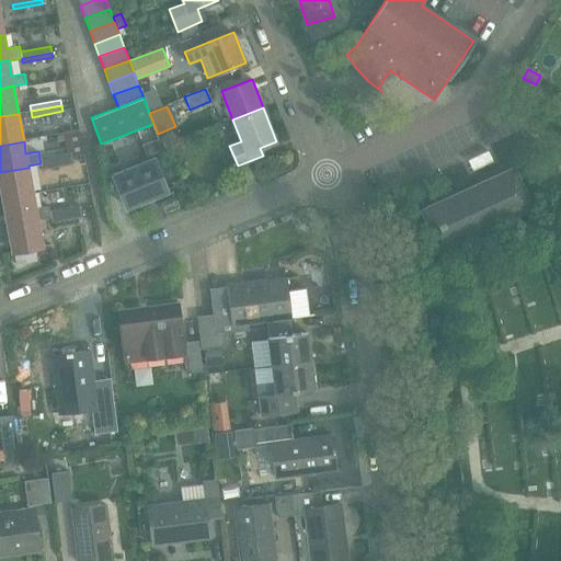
[(488,150),(467,160),(471,171),(492,161),(488,150)]
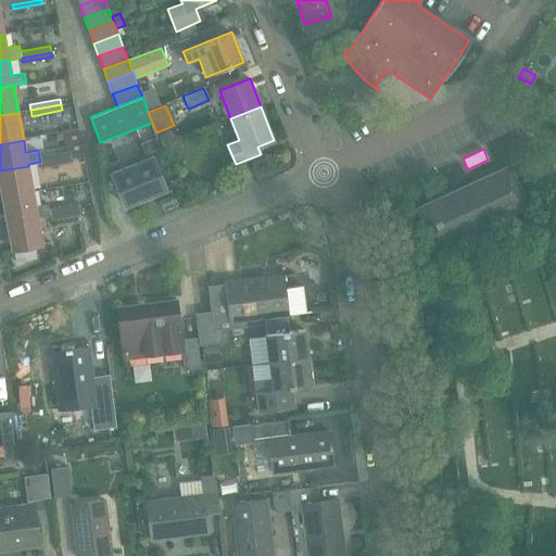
[(39,156),(40,162),(70,158),(68,151),(39,156)]
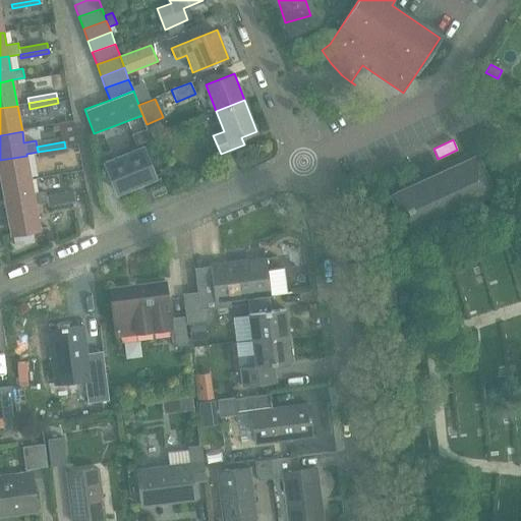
[(65,148),(38,152),(39,158),(66,153),(65,148)]
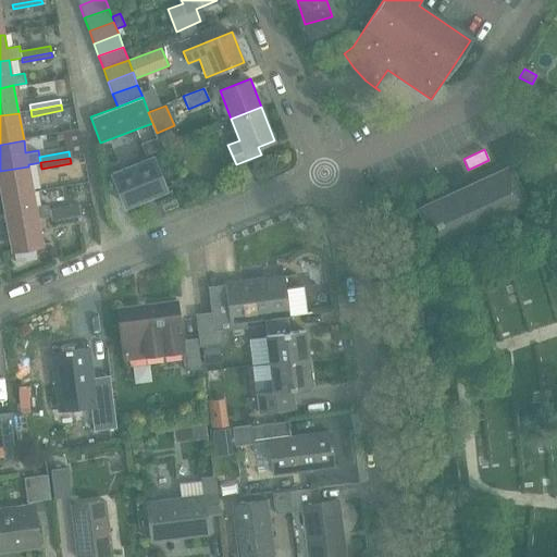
[(113,173),(126,206),(155,195),(166,189),(153,158),(113,173)]
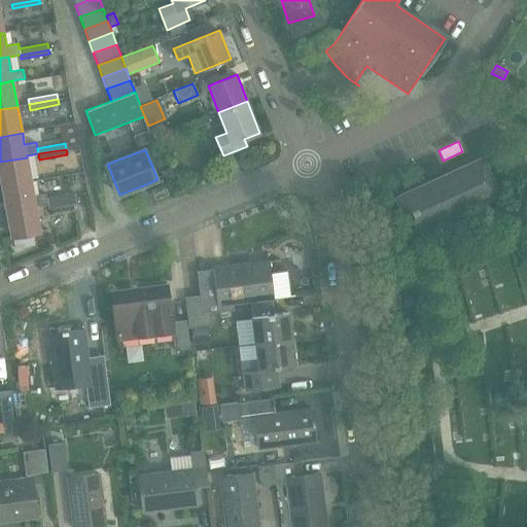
[(397,196),(414,233),(499,194),(483,156),(419,185),(397,196)]
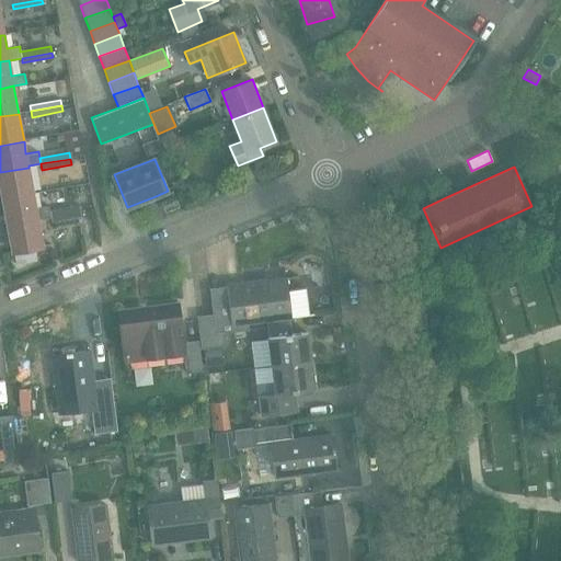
[(0,172),(0,180),(3,198),(33,194),(29,168),(0,172)]
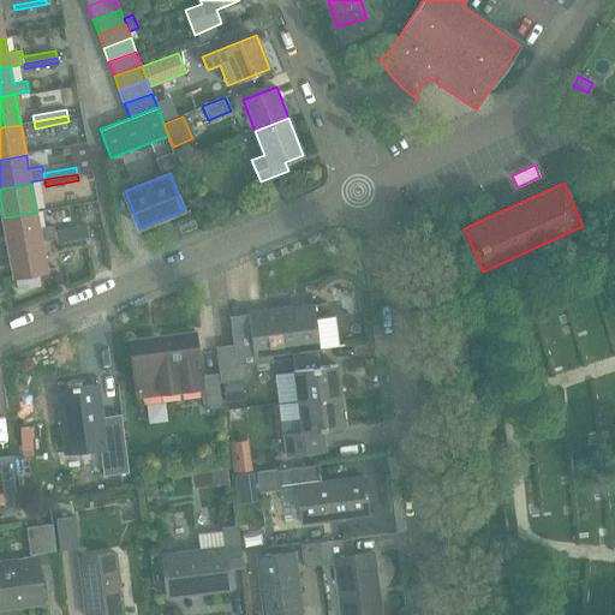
[(4,218),(10,249),(42,242),(57,238),(89,232),(88,226),(55,232),(54,227),(40,230),(36,213),(4,218)]
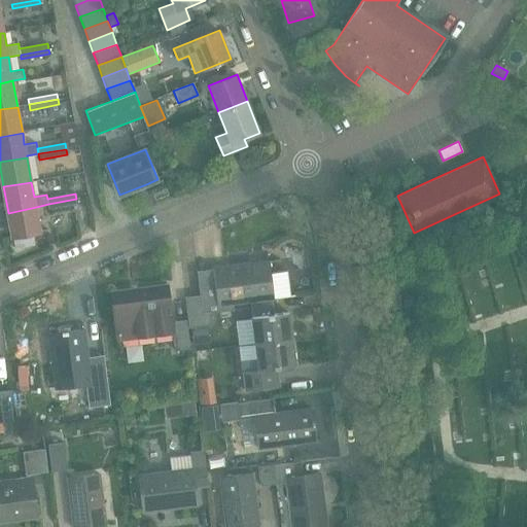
[(76,199),(48,204),(48,209),(72,205),(77,204),(76,199)]
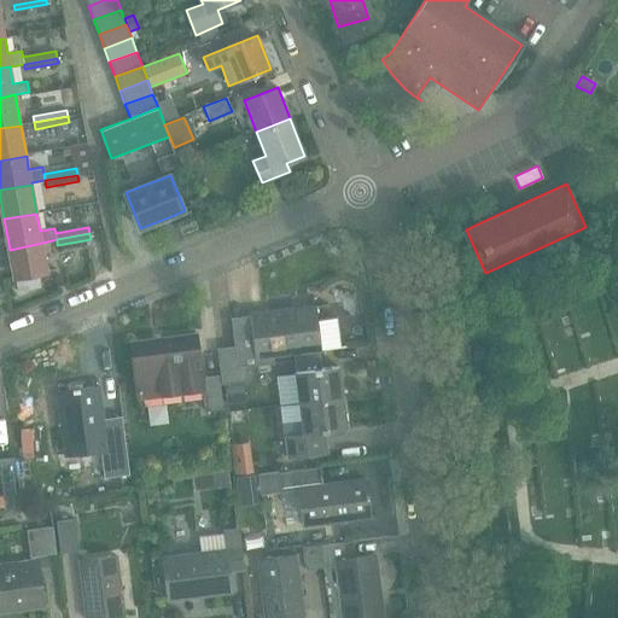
[(42,243),(10,250),(15,278),(47,273),(42,243)]
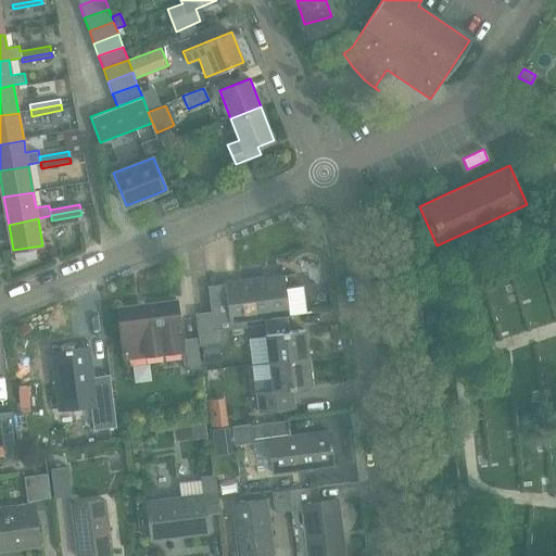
[(244,321),(265,318),(287,316),(289,316),(285,277),(226,283),(227,294),(210,297),(211,313),(196,315),(199,344),(217,342),(222,338),(220,329),(245,326),(244,321)]
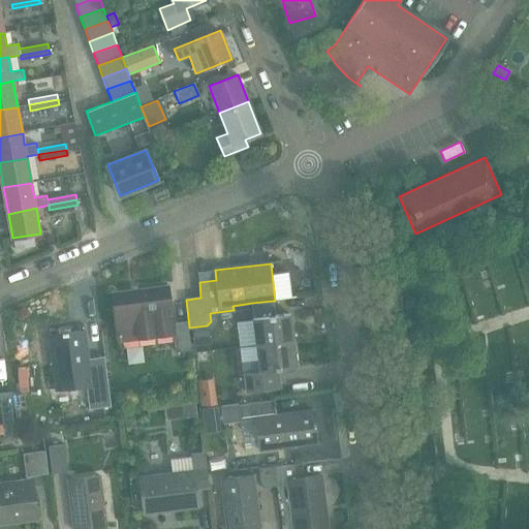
[(113,293),(119,340),(173,334),(175,350),(189,348),(186,320),(172,322),(167,287),(113,293)]
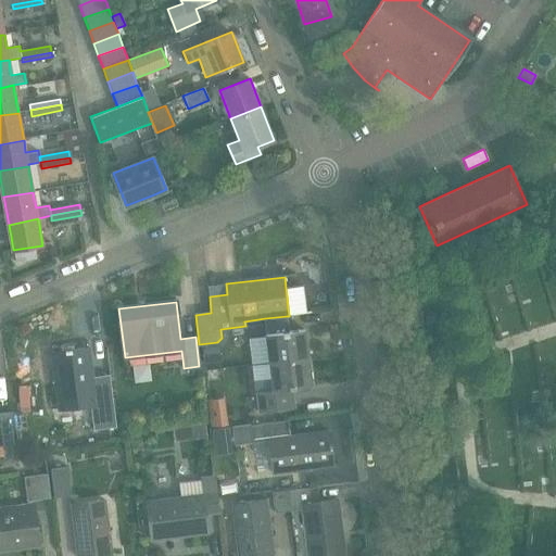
[(265,336),(269,363),(308,357),(304,330),(289,332),(287,316),(265,318),(267,336),(265,336)]
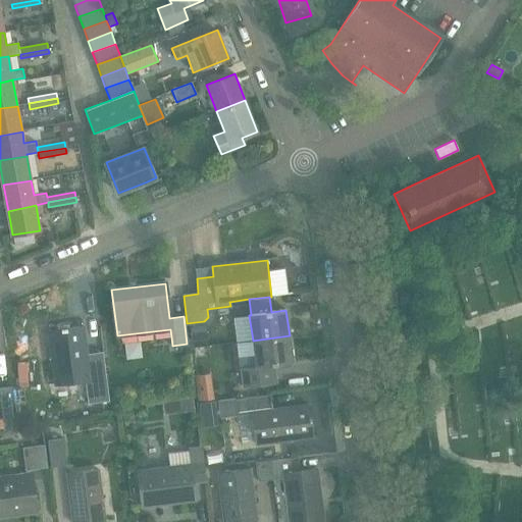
[(189,327),(191,344),(203,342),(201,325),(189,327)]
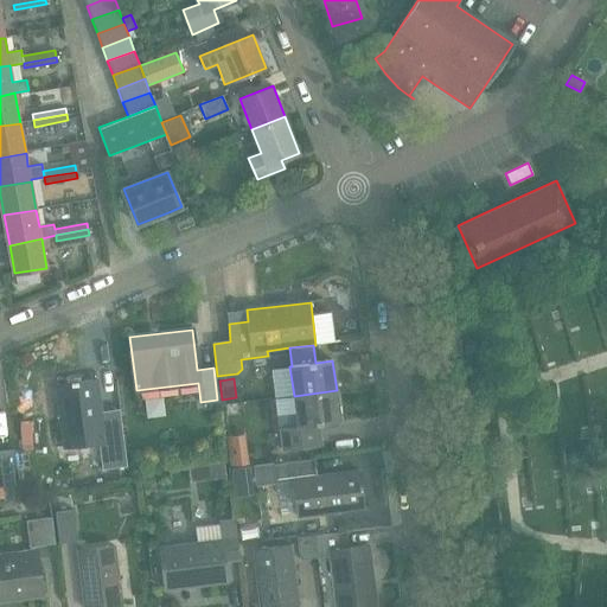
[(57,385),(65,448),(100,443),(103,470),(127,466),(123,435),(104,438),(97,379),(57,385)]
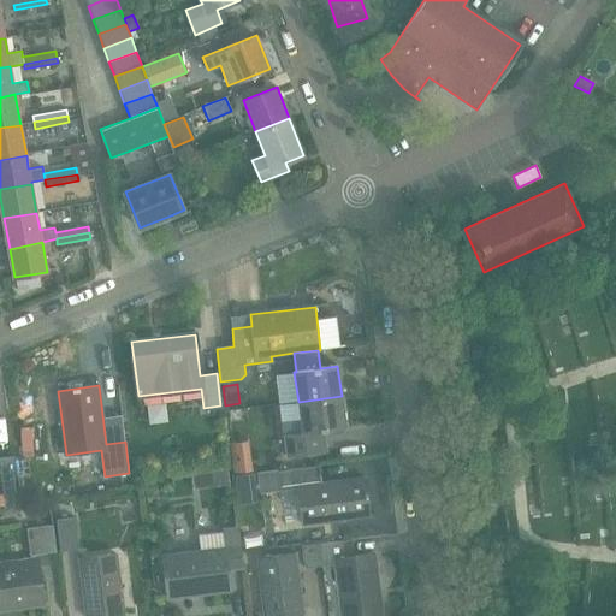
[(342,396),(298,402),(300,420),(284,422),(285,436),(284,436),(286,457),(326,452),(324,431),(345,427),(342,396)]
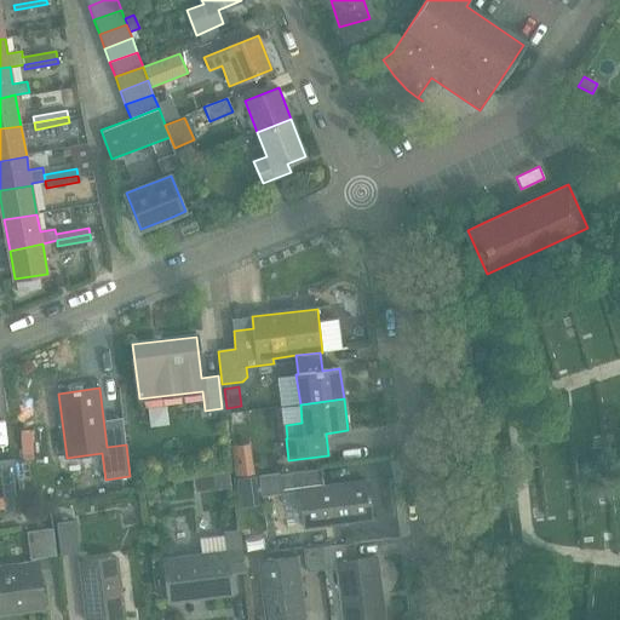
[(239,414),(227,415),(228,426),(240,436),(250,423),(239,414)]
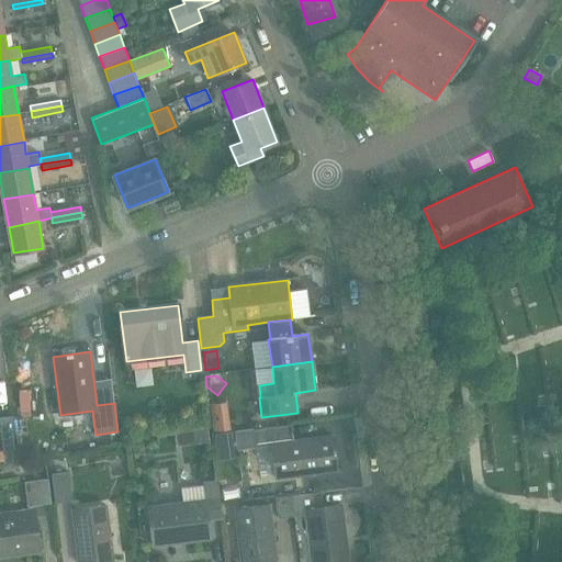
[(0,424),(2,438),(6,464),(19,462),(12,416),(0,417),(0,424)]
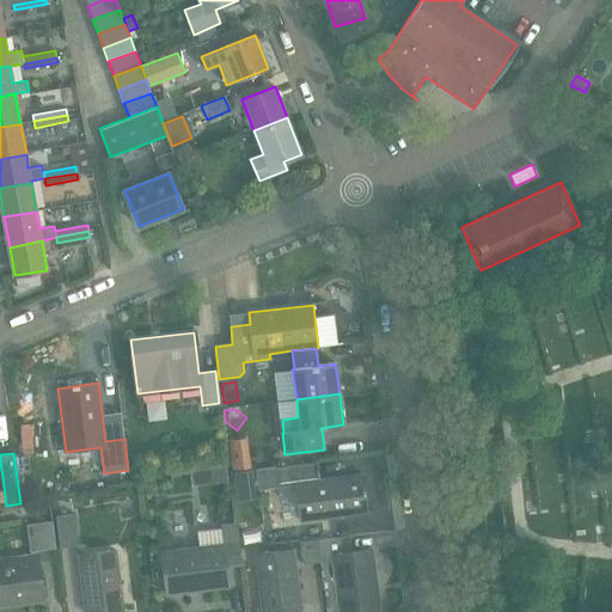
[(249,460),(230,463),(231,471),(250,469),(249,460)]
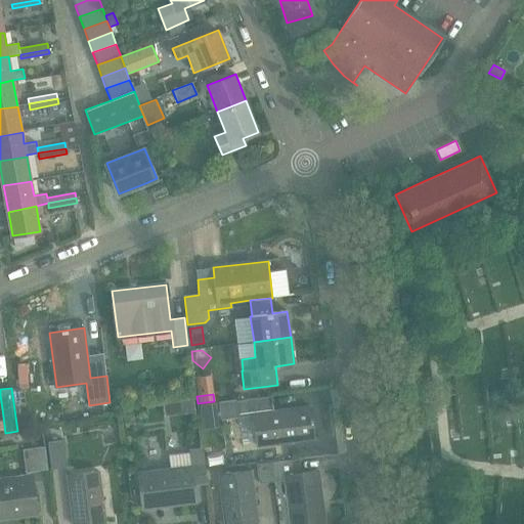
[(235,401),(237,419),(253,417),(257,446),(314,439),(310,407),(268,412),(266,397),(235,401)]
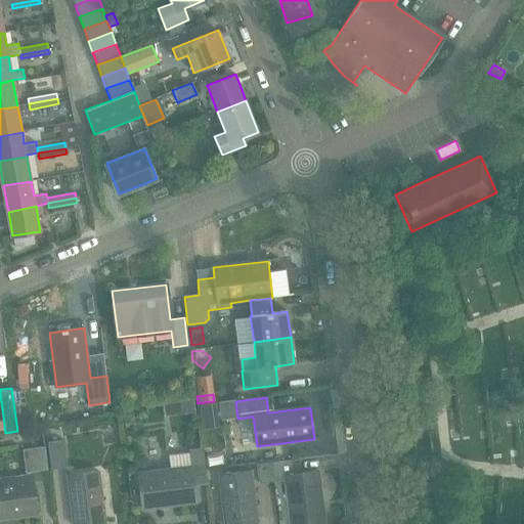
[(191,400),(183,401),(185,415),(193,413),(191,400)]
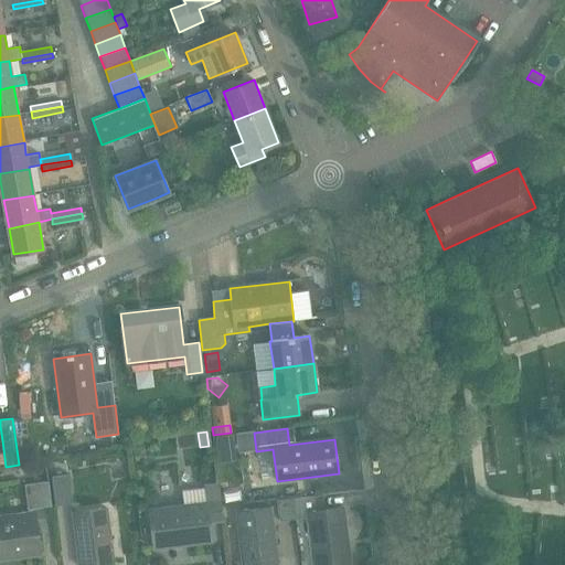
[(232,434),(214,436),(217,461),(235,459),(232,434)]
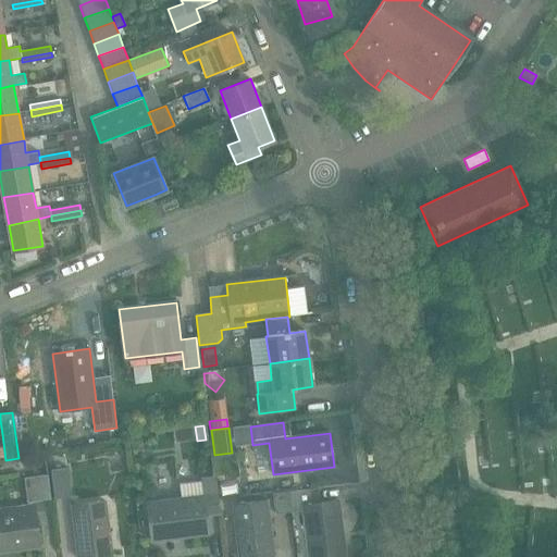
[(51,469),(54,498),(71,496),(66,467),(51,469)]
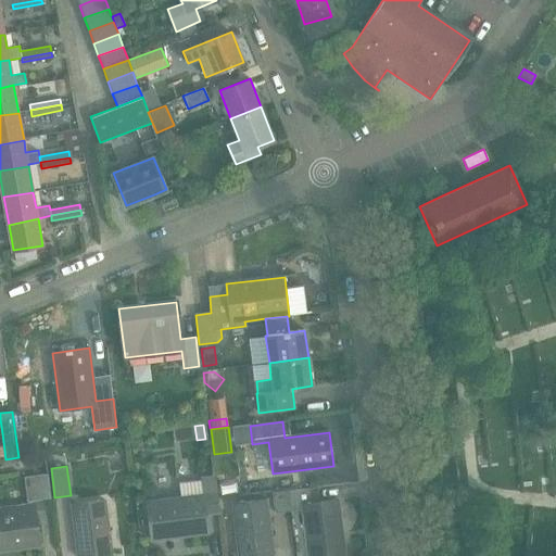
[(24,477),(27,501),(50,498),(47,475),(24,477)]
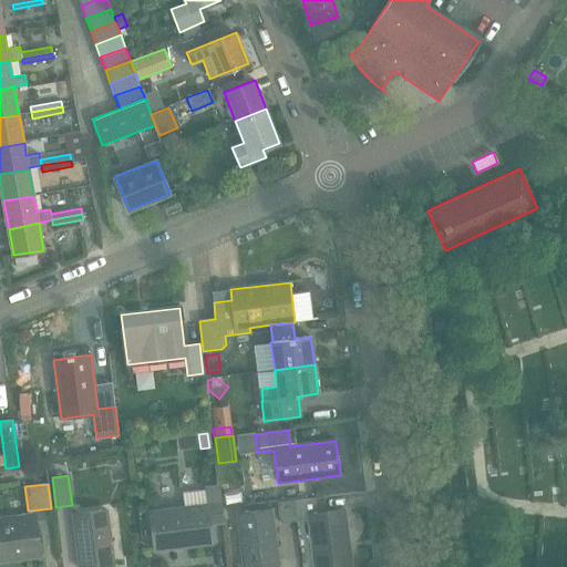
[(148,512),(154,550),(177,548),(176,546),(213,542),(210,524),(224,522),(223,509),(219,486),(205,488),(207,504),(148,512)]
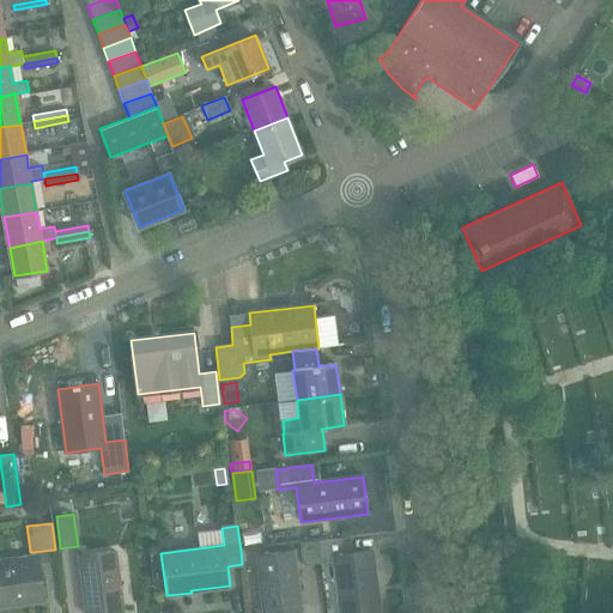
[(376,612),(374,588),(377,587),(372,552),(352,554),(350,538),(301,544),(304,566),(334,562),(340,612),(376,612)]
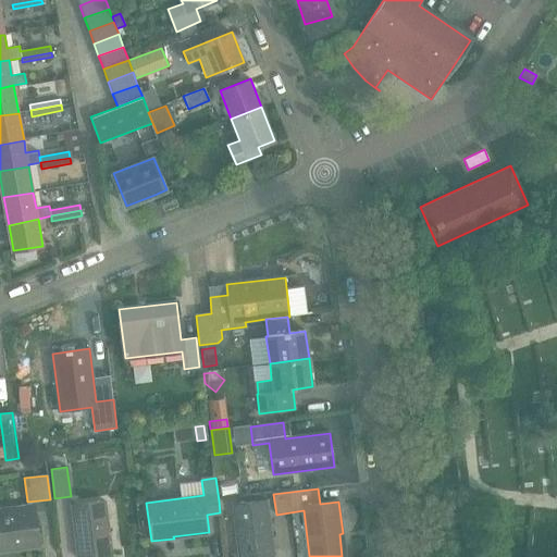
[(232,505),(238,556),(261,556),(273,556),(267,500),(232,505)]
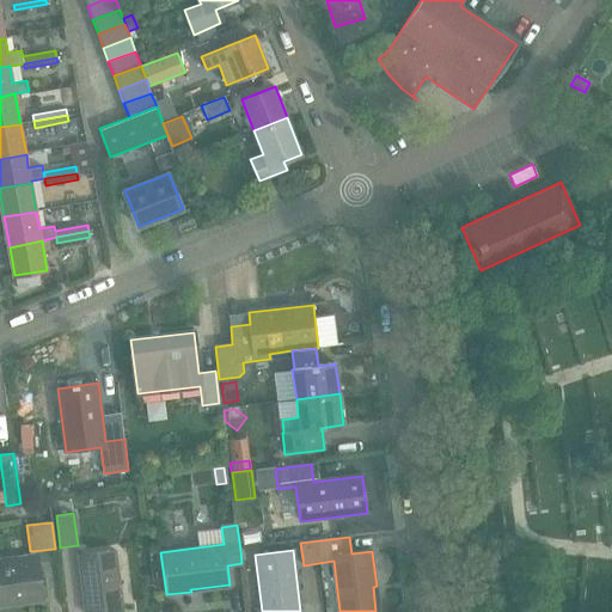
[(79,556),(86,611),(105,611),(122,610),(115,551),(79,556)]
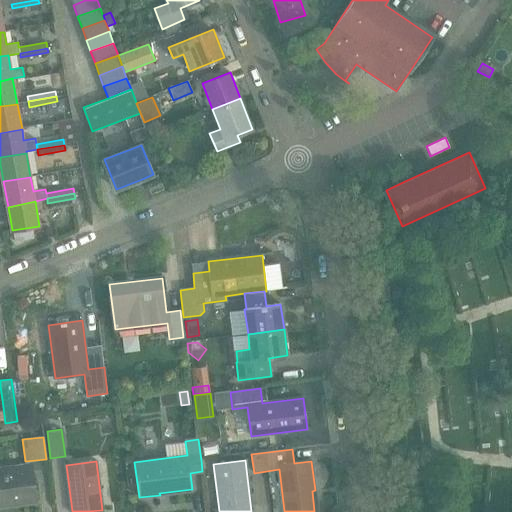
[(0,469),(0,507),(36,503),(32,475),(27,475),(26,466),(20,467),(0,469)]
